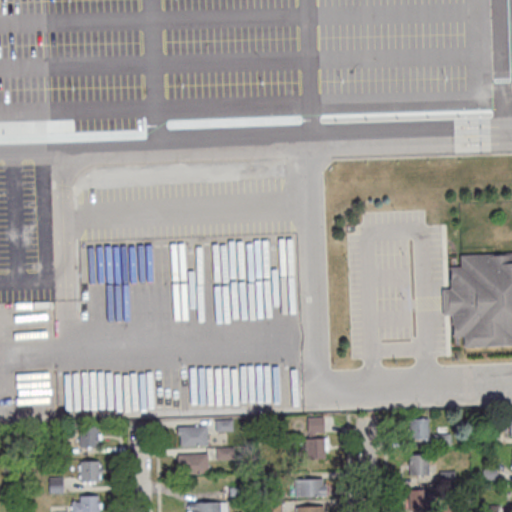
[(511,347),(464,350),(464,338),(453,339),(452,319),(443,319),(442,293),(451,293),(450,271),(461,270),(460,259),(511,256),(511,347)]
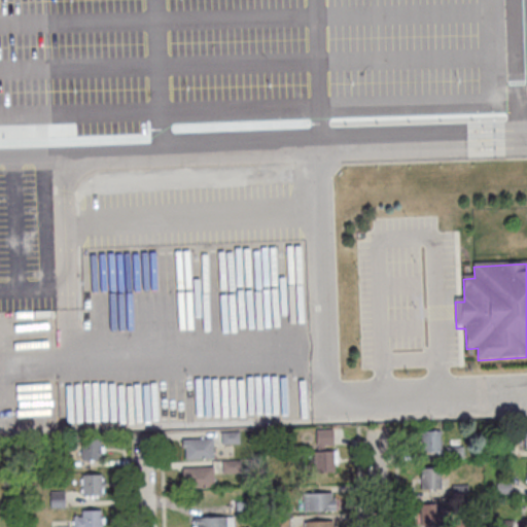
[(316,450),(315,429),(332,429),(334,445),(324,445),(324,450),(334,450),(335,471),(314,472),(313,450),(316,450)]
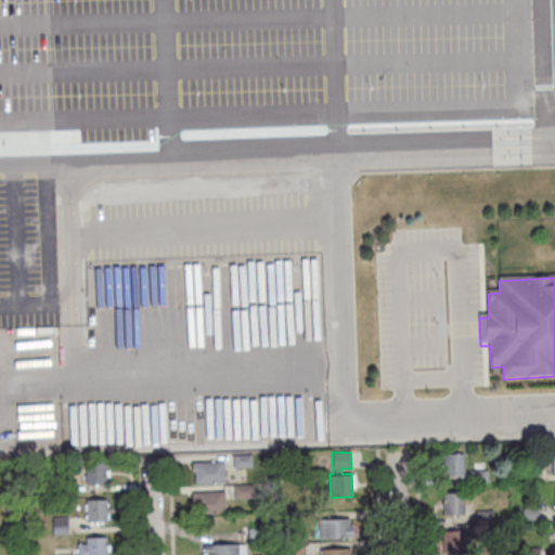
[(447,478),(446,454),(463,453),(464,477),(447,478)]
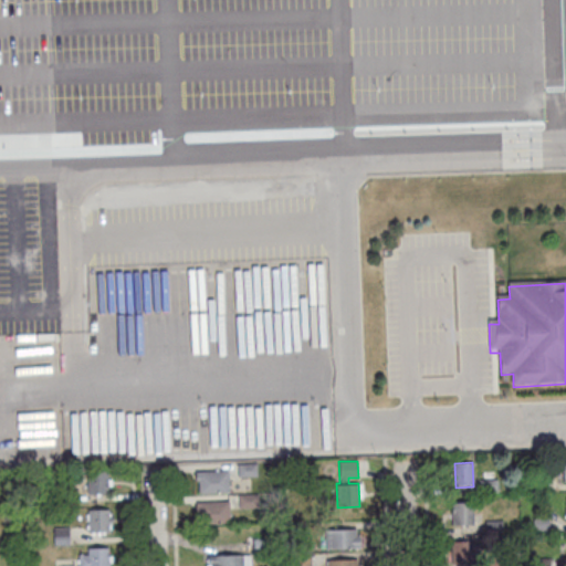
[(238,464),(257,463),(258,477),(239,478),(238,464)]
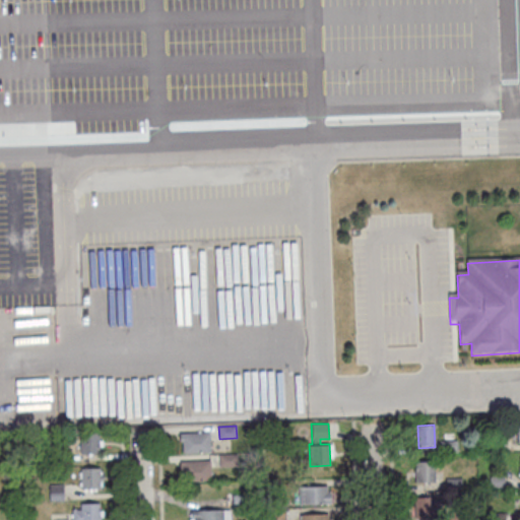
[(182,443),(180,443),(180,433),(209,432),(210,452),(183,453),(182,443)]
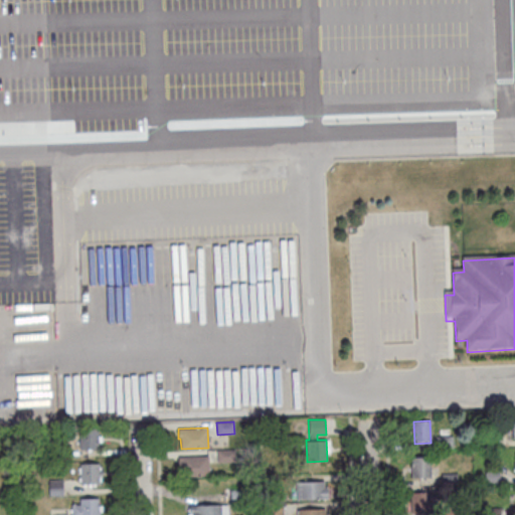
[(79,428),(98,428),(99,449),(79,450),(79,428)]
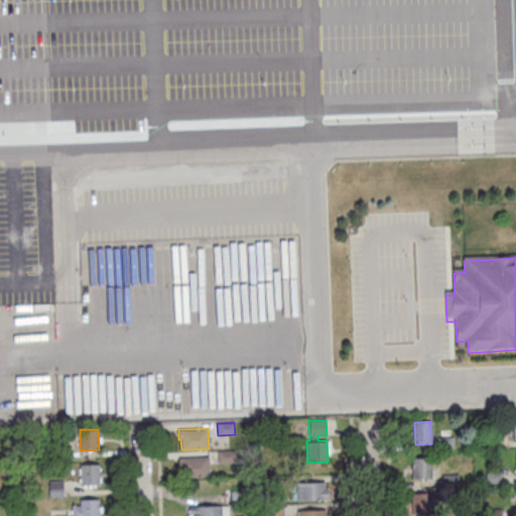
[(436,438),(454,436),(455,448),(437,449),(436,438)]
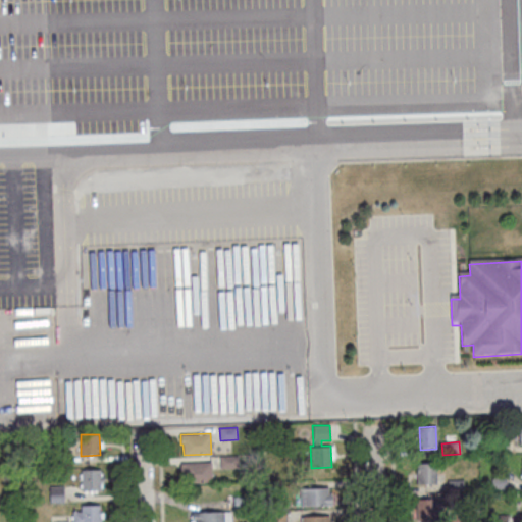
[(491,441),(507,441),(507,453),(491,454),(491,441)]
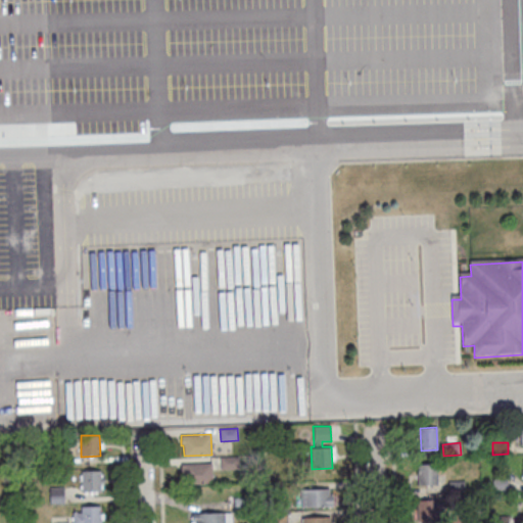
[(55,454),(68,453),(68,464),(55,465),(55,454)]
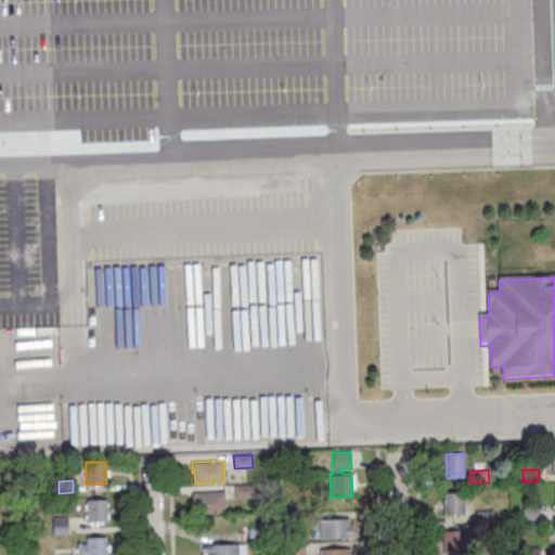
[(234,486),(253,485),(254,498),(234,499),(234,486)]
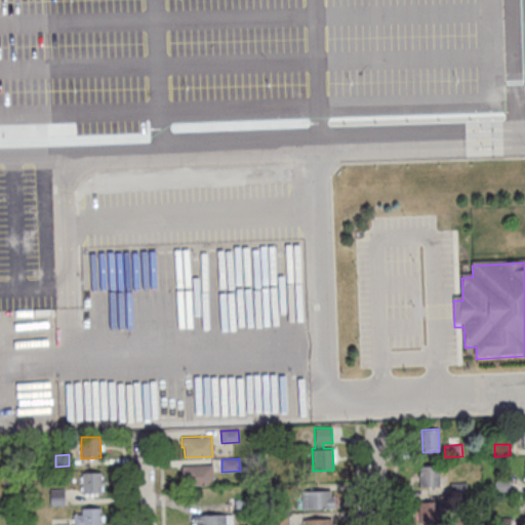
[(182,466),(212,465),(213,485),(185,485),(185,474),(182,474),(182,466)]
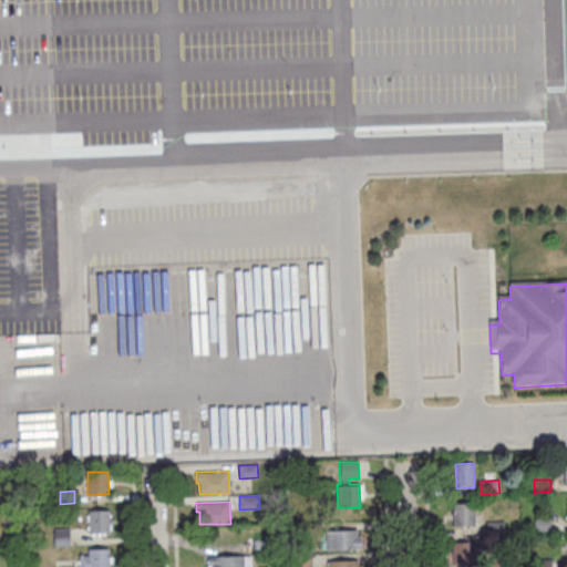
[(452,503),(474,502),(475,525),(453,526),(452,503)]
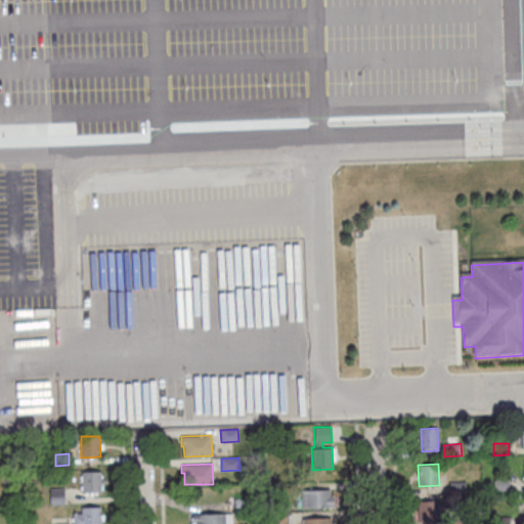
[(81,472),(100,472),(101,492),(82,493),(81,472)]
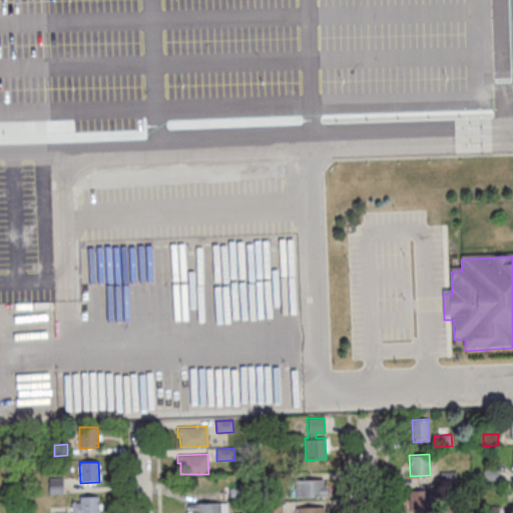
[(483,471),(497,470),(498,480),(484,481),(483,471)]
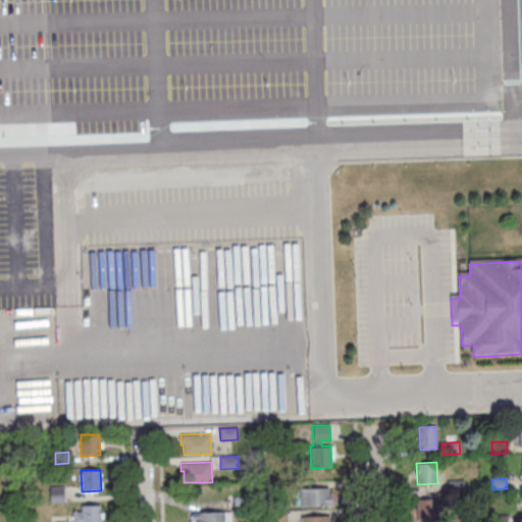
[(448,480),(463,480),(464,491),(449,491),(448,480)]
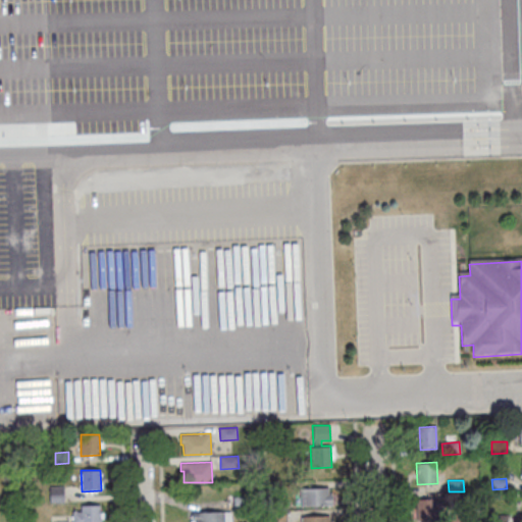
[(49,487),(64,487),(64,503),(50,503),(49,487)]
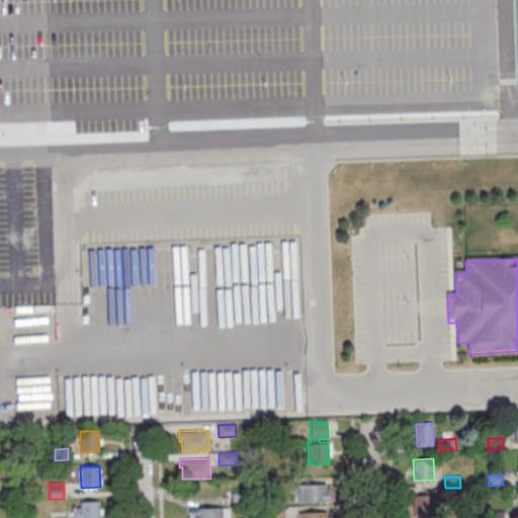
[(297,485),(326,484),(326,489),(329,489),(330,502),(298,503),(297,485)]
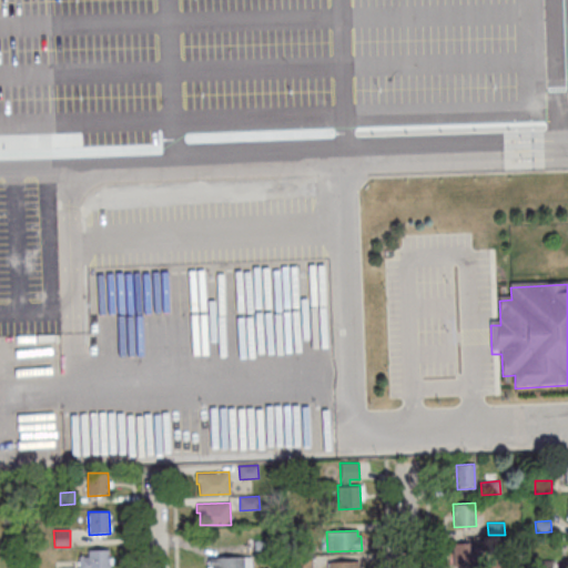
[(254,540),(272,540),(272,556),(254,556),(254,540)]
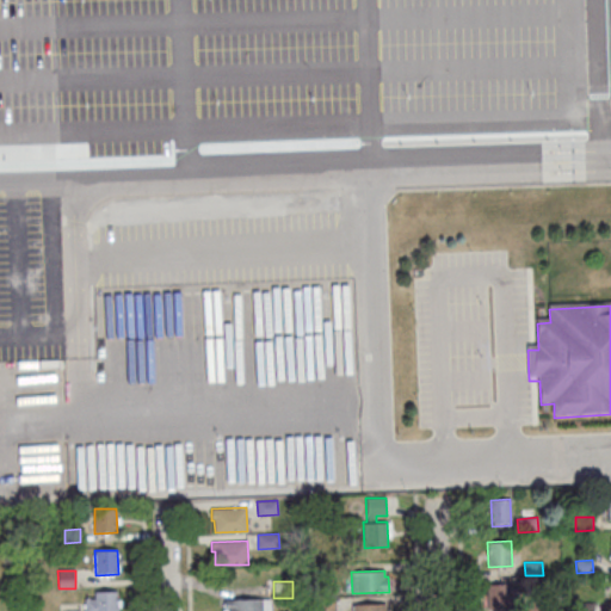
[(488,584),(511,584),(511,609),(488,609),(488,584)]
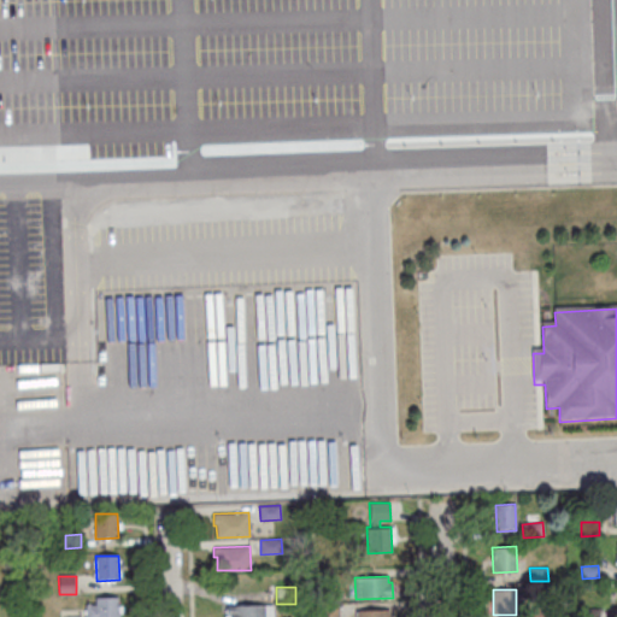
[(86,616),(86,605),(95,604),(95,598),(118,597),(118,616),(86,616)]
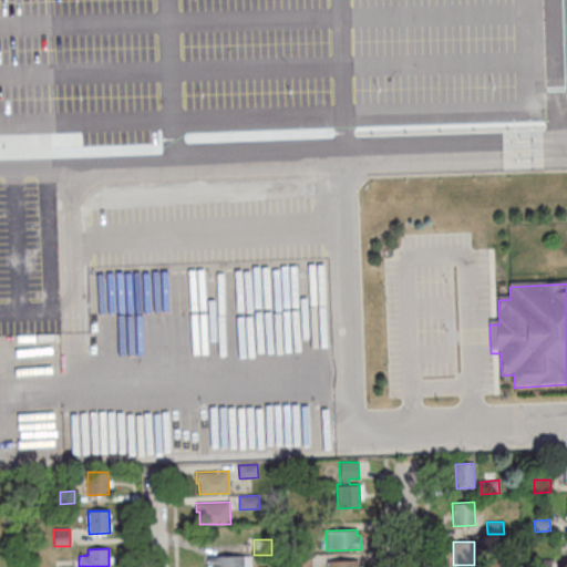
[(213,556),(244,555),(244,566),(206,566),(206,556),(213,556)]
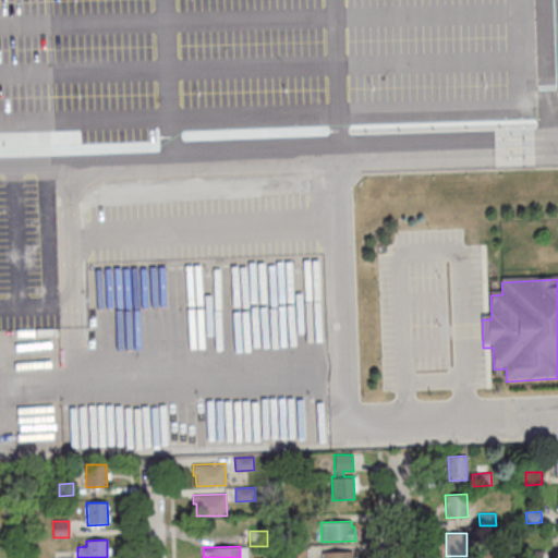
[(288,557),(288,547),(306,547),(306,557),(288,557)]
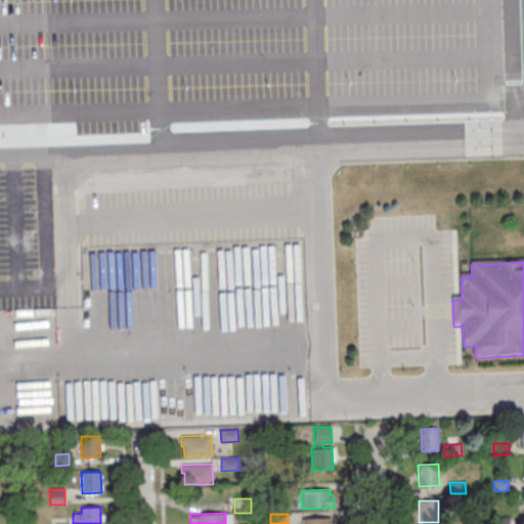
[(451,523),(451,516),(468,515),(468,523),(451,523)]
